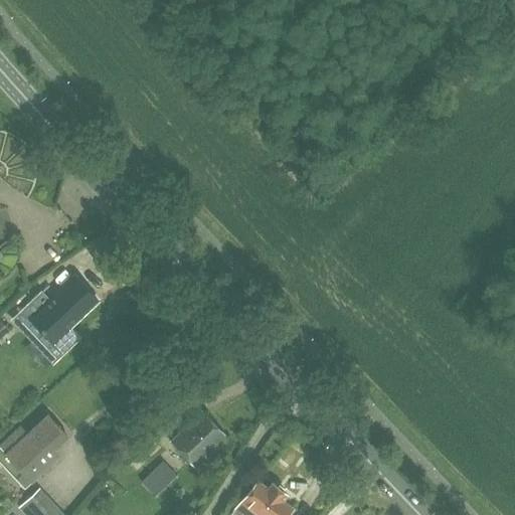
[(40,293),(23,310),(63,352),(77,338),(67,327),(97,300),(74,277),(48,302),(40,293)]
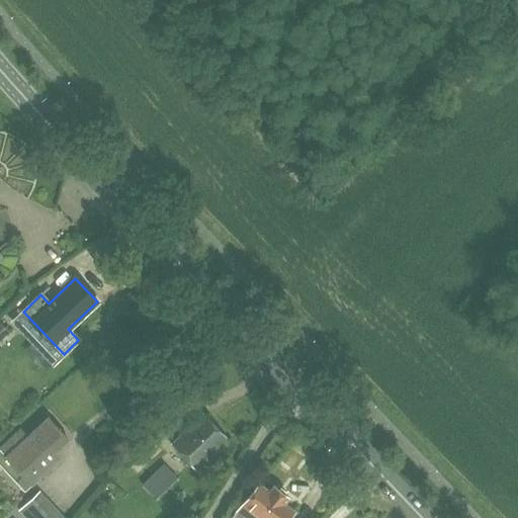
[(0,341),(11,332),(0,319),(0,341)]
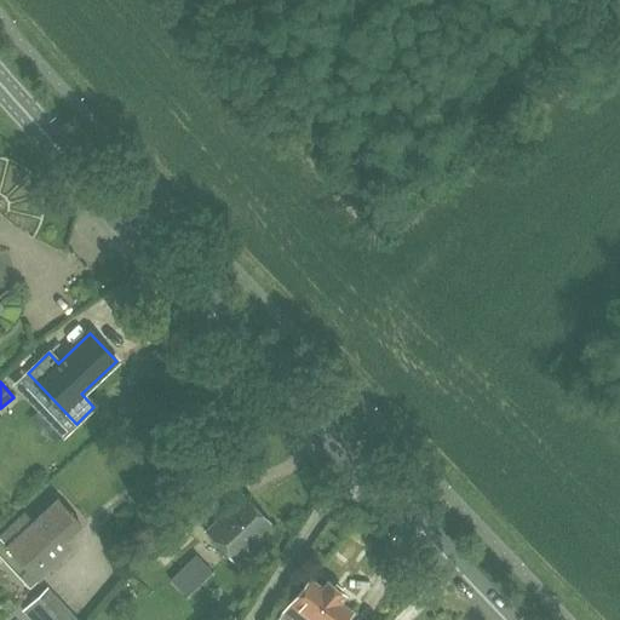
[(205,532),(235,563),(273,527),(242,495),(205,532)]
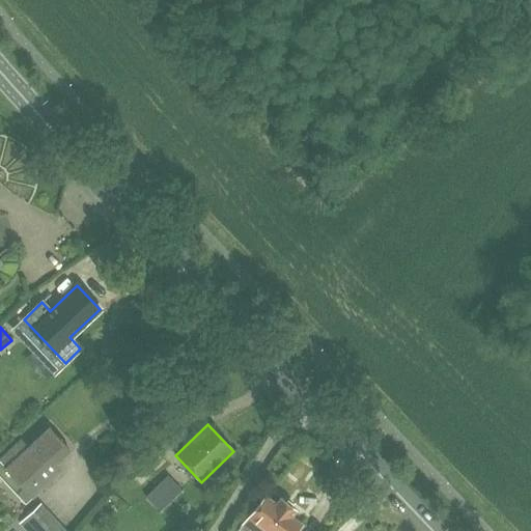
[(21,439),(0,457),(0,478),(2,480),(9,472),(26,490),(40,476),(48,484),(63,470),(56,463),(70,449),(50,428),(29,447),(21,439)]
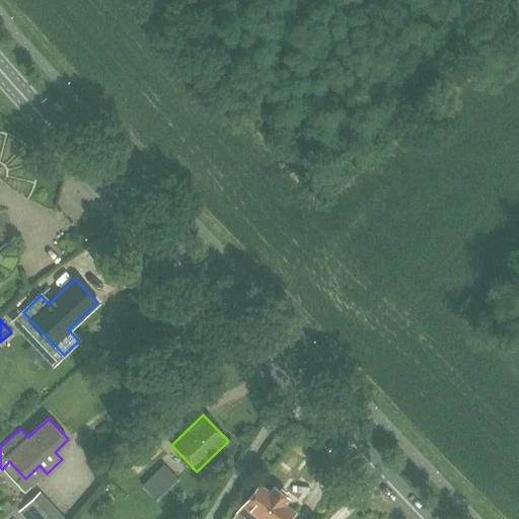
[(178,479),(164,463),(141,486),(156,501),(178,479)]
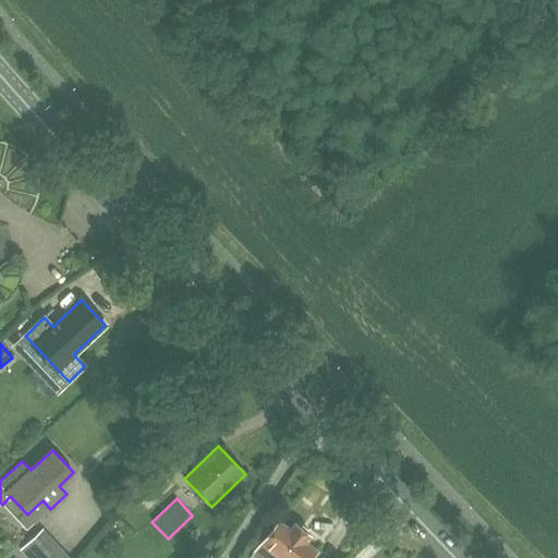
[(311,557),(317,550),(306,542),(311,535),(294,522),(290,528),(279,520),(249,557),(311,557)]
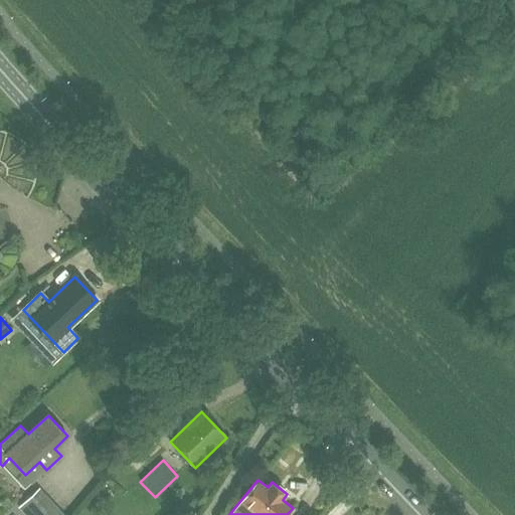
[(64,514),(59,510),(39,488),(18,508),(24,514),(64,514)]
